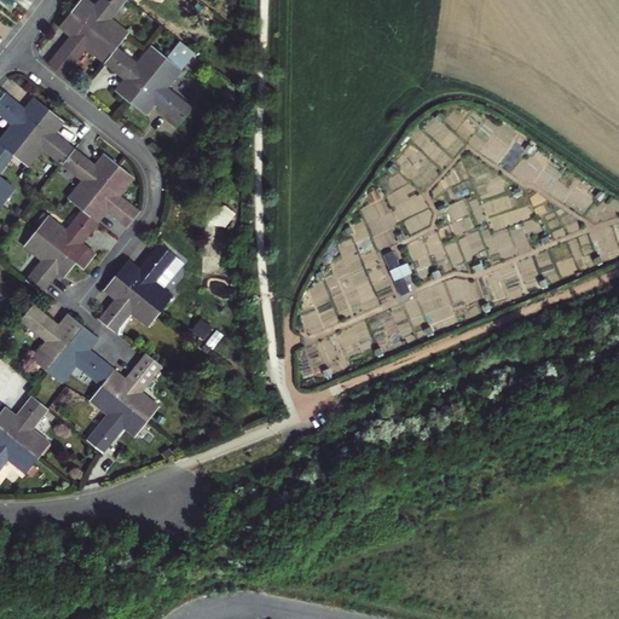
[(119,30),(121,27),(110,18),(125,0),(99,0),(94,7),(86,0),(80,0),(71,12),(116,47),(126,35),(119,30)]
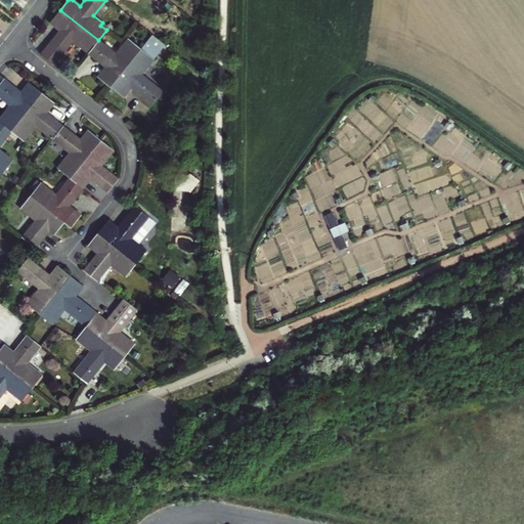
[(98,40),(60,10),(51,23),(61,30),(46,47),(41,53),(54,64),(59,57),(73,41),(83,48),(85,46),(90,50),(98,40)]
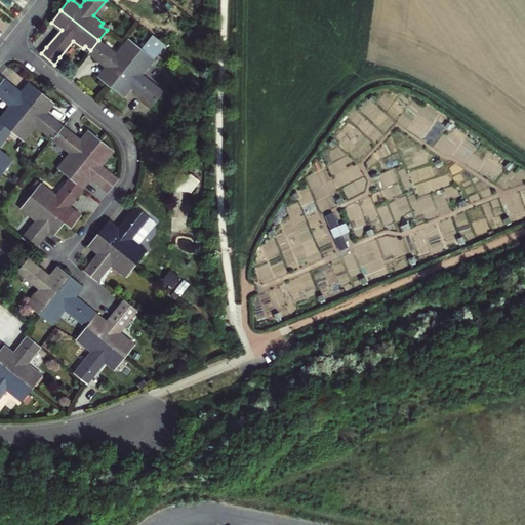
[(140,48),(110,87),(122,96),(129,86),(153,105),(163,92),(145,77),(151,78),(162,64),(155,57),(166,44),(153,34),(140,48)]
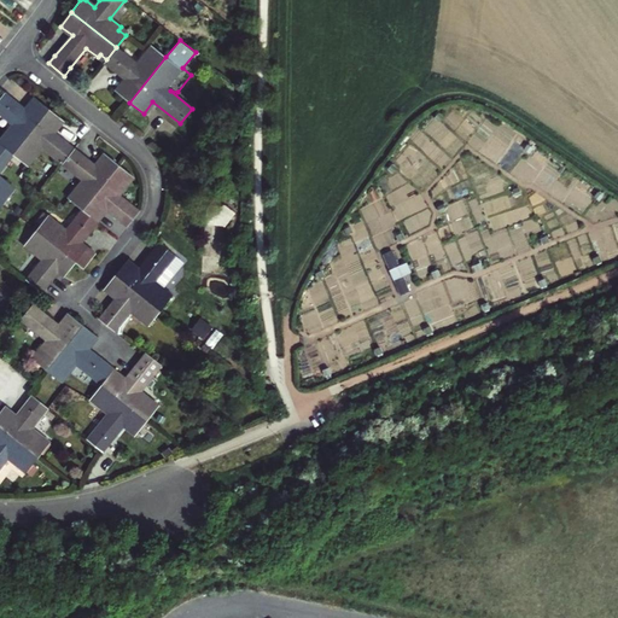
[(149,54),(145,52),(136,63),(116,47),(106,59),(104,63),(124,80),(115,91),(129,103),(165,57),(153,47),(149,54)]
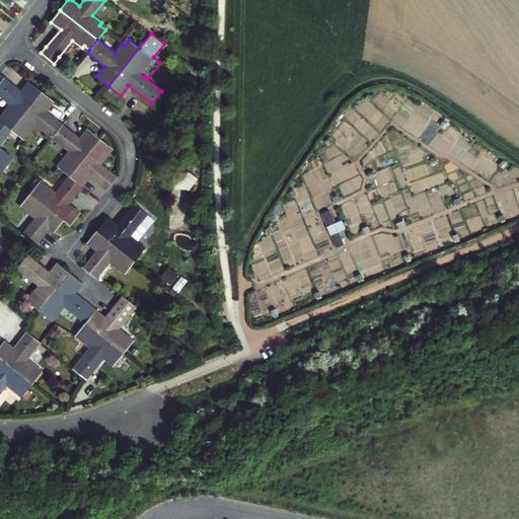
[(0,95),(10,103),(3,113),(6,115),(1,121),(11,129),(41,91),(29,81),(21,91),(4,78),(0,82),(0,95)]
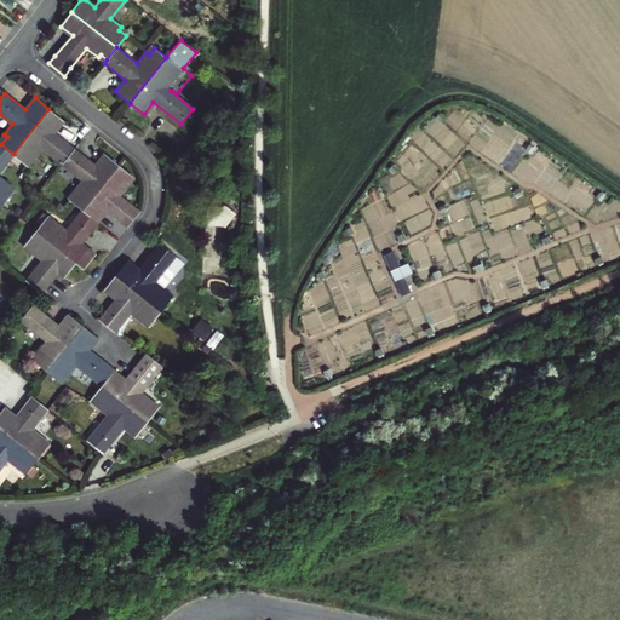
[(42,148),(62,164),(74,148),(55,132),(63,120),(49,109),(13,154),(26,164),(30,156),(34,159),(42,148)]
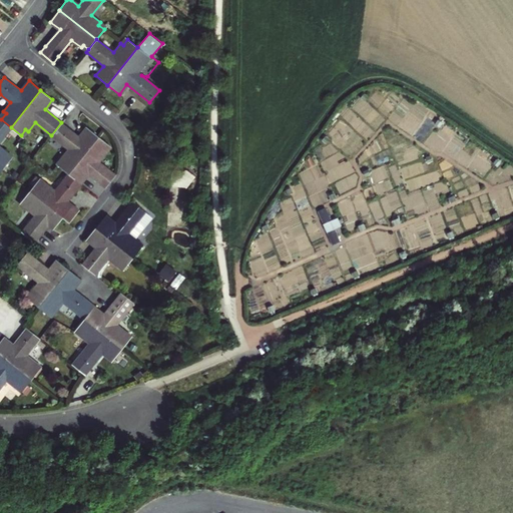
[(0,145),(0,140),(11,127),(1,119),(0,118),(0,166),(3,169),(11,158),(5,154),(7,151),(0,145)]
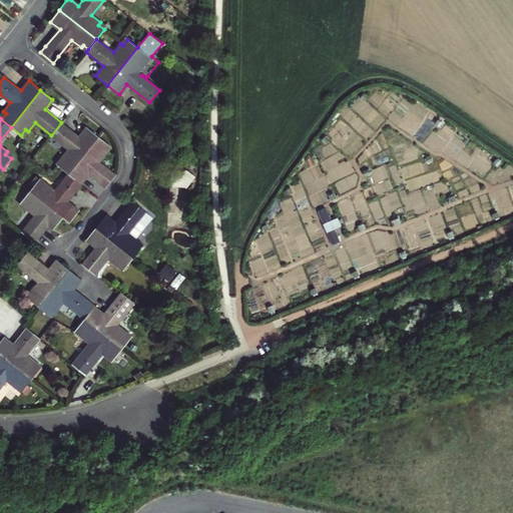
[(68,149),(61,158),(64,160),(59,166),(69,173),(98,136),(87,127),(79,136),(61,122),(51,135),(68,149)]
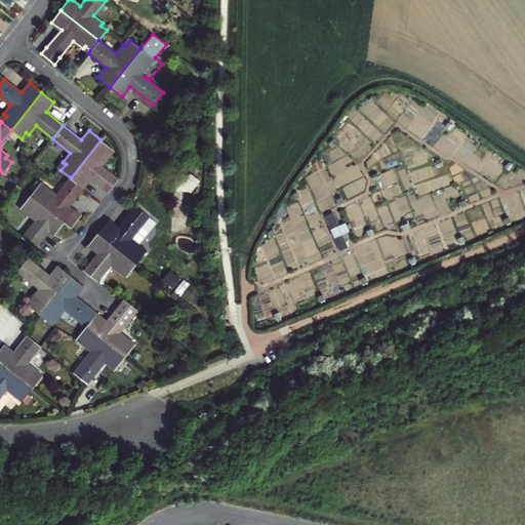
[(101,139),(71,177),(81,187),(88,176),(108,192),(110,190),(118,178),(101,164),(108,156),(106,154),(111,148),(101,139)]
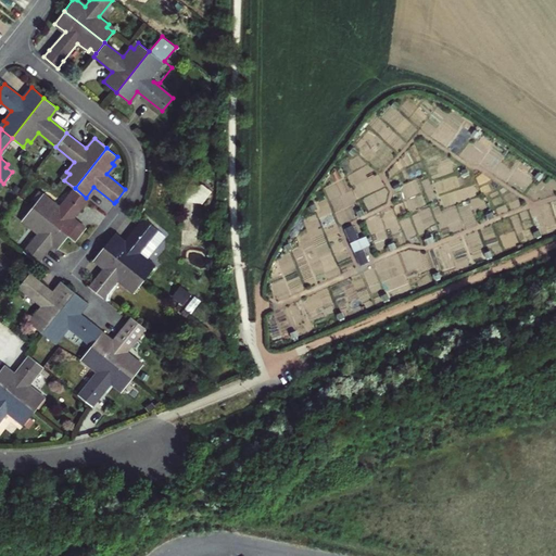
[(60,206),(43,193),(35,204),(33,206),(67,235),(76,241),(86,228),(73,217),(83,205),(80,203),(86,198),(75,188),(60,206)]
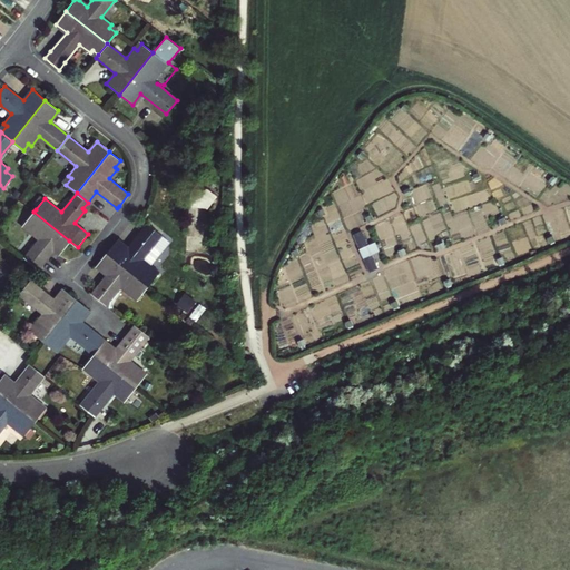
[(31,205),(36,209),(45,198),(40,195),(31,205)]
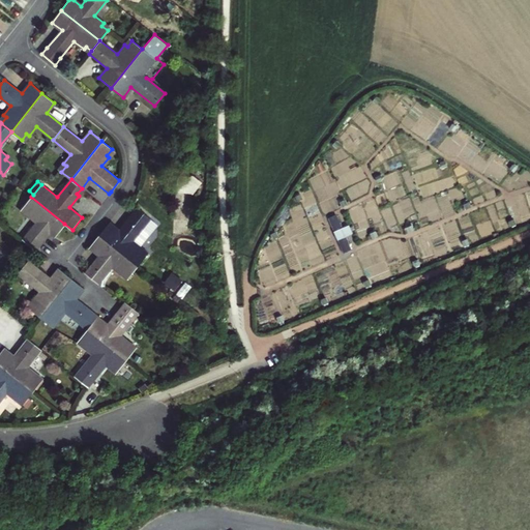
[(199,181),(190,192),(203,202),(211,190),(199,181)]
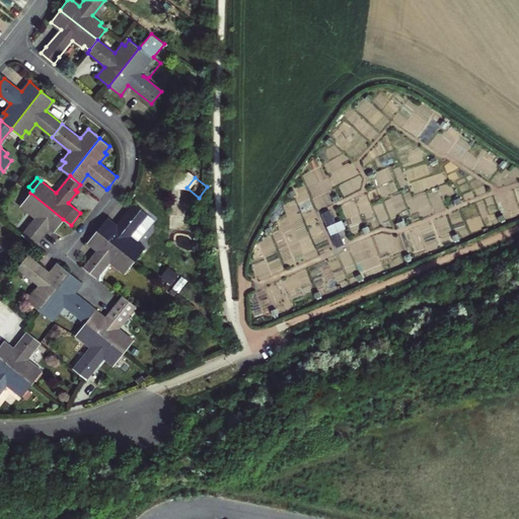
[(16,181),(12,187),(21,195),(25,189),(16,181)]
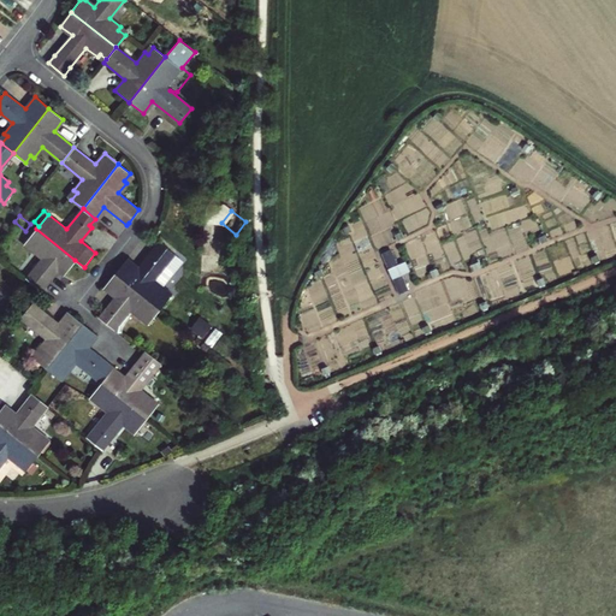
[(42,258),(25,278),(41,291),(58,271),(59,270),(64,274),(75,260),(36,229),(27,241),(34,247),(31,249),(42,258)]
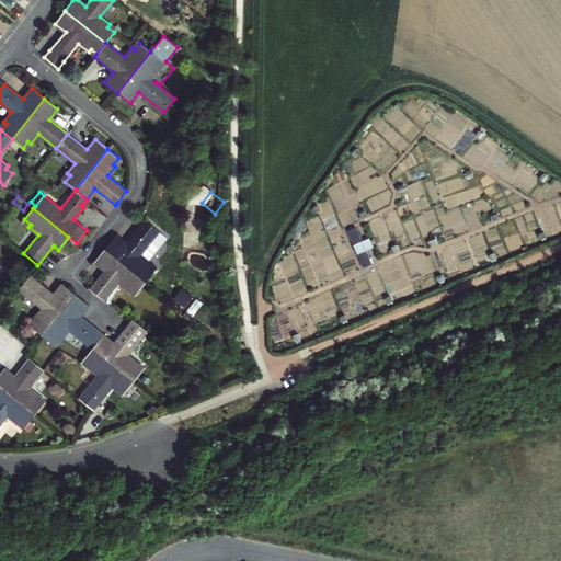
[(115,236),(104,248),(146,282),(155,271),(149,266),(151,263),(148,261),(158,250),(156,242),(152,241),(160,231),(145,219),(126,243),(115,236)]
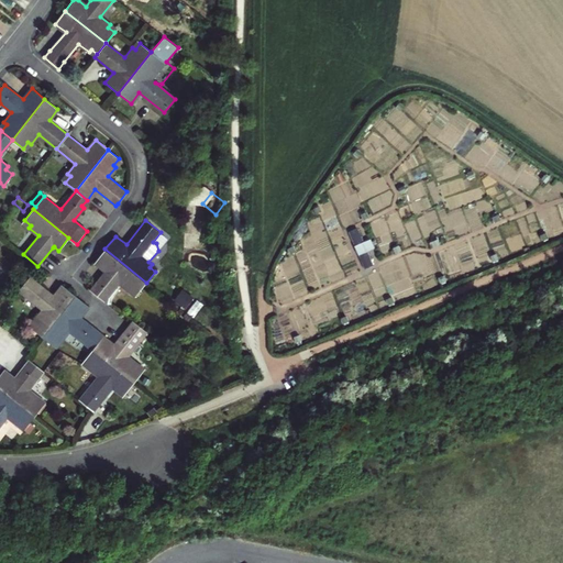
[(360,252),(375,249),(373,239),(357,243),(360,252)]
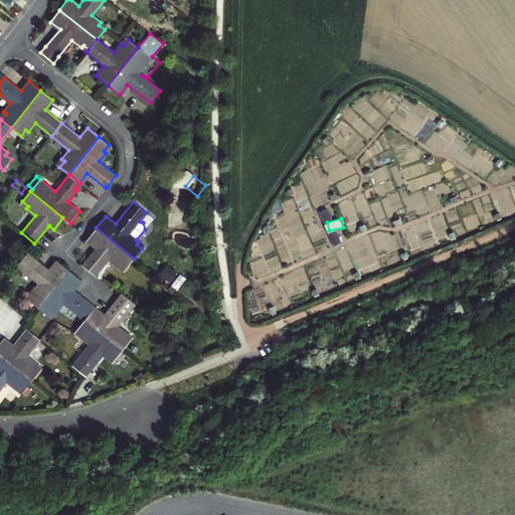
[(96,248),(82,265),(81,266),(96,276),(109,259),(119,267),(121,264),(126,269),(134,259),(96,227),(87,239),(97,247),(96,248)]
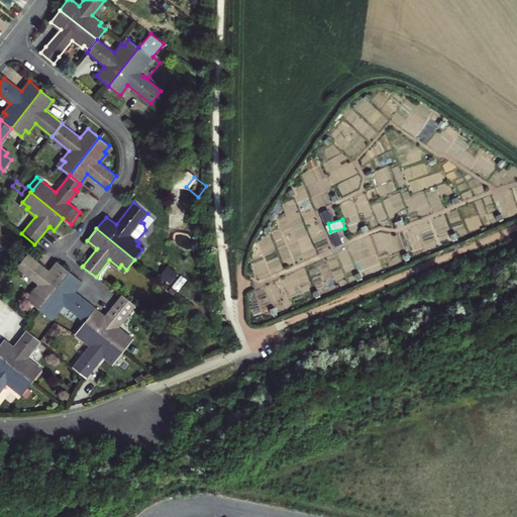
[(49,272),(27,253),(17,267),(38,284),(31,293),(34,295),(29,301),(39,309),(70,272),(58,263),(49,272)]
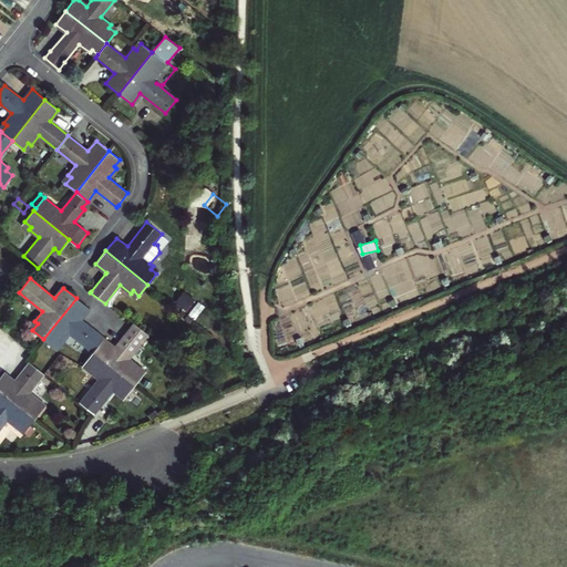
[(59,341),(61,343),(70,333),(93,352),(103,339),(104,338),(82,319),(81,319),(89,308),(76,298),(43,339),(53,347),(59,341)]
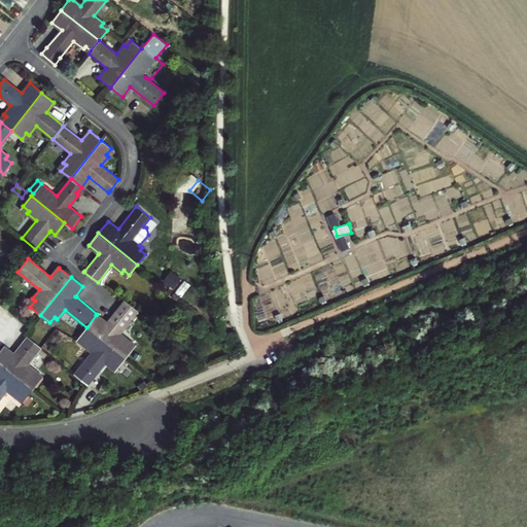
[(126,301),(125,302),(107,323),(96,315),(86,327),(126,358),(133,348),(128,343),(130,341),(120,334),(138,311),(126,301)]
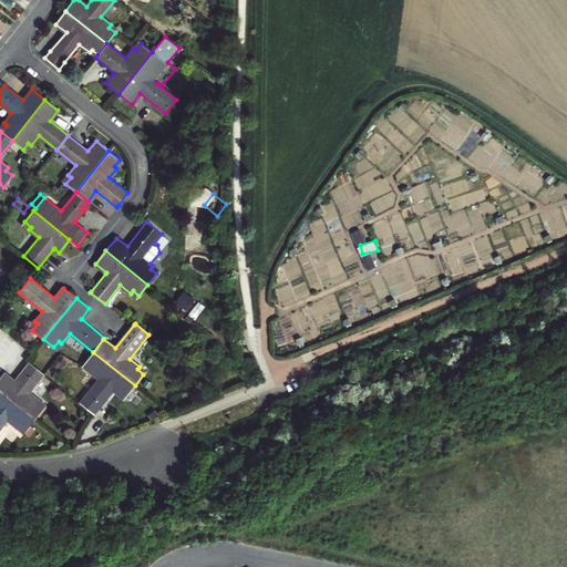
[(91,369),(89,371),(98,379),(80,402),(94,413),(113,390),(124,399),(135,385),(93,352),(84,363),(91,369)]
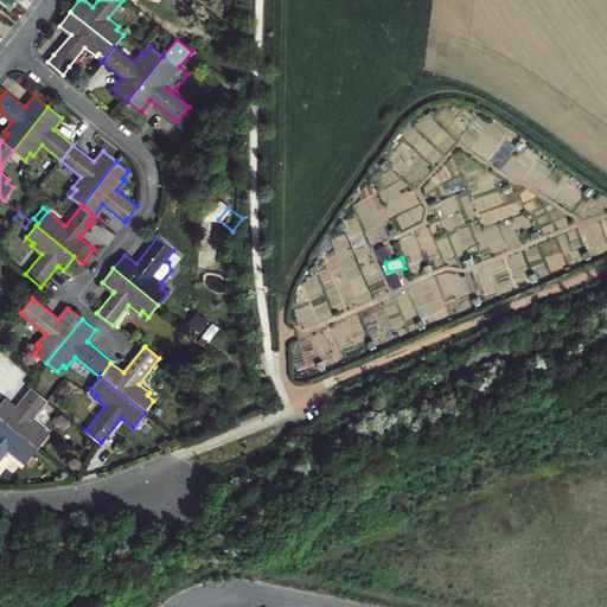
[(0,404),(0,420),(36,448),(46,436),(38,430),(40,427),(31,420),(48,400),(31,387),(14,408),(4,400),(0,404)]
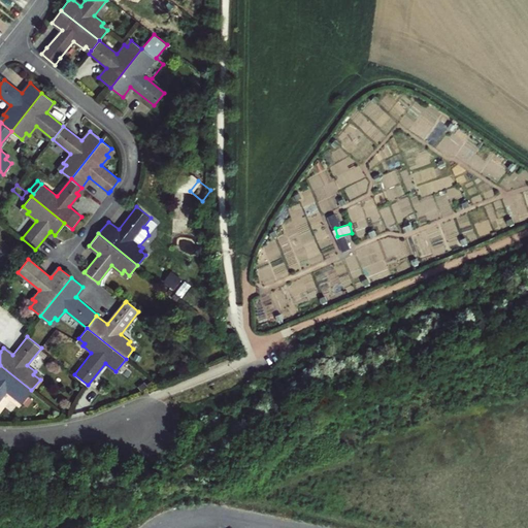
[(0,399),(6,391),(14,398),(17,395),(23,400),(29,394),(31,390),(0,365),(0,399)]
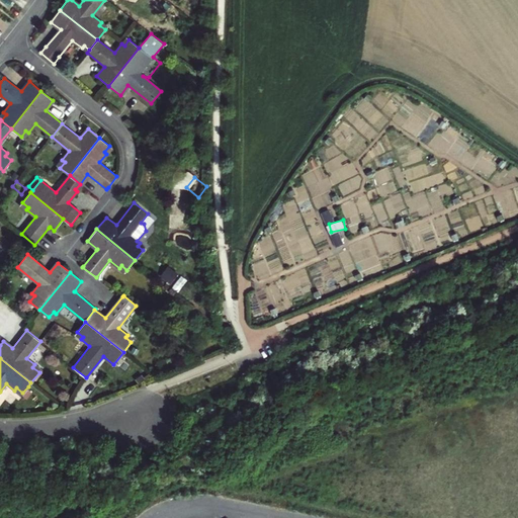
[(22,393),(21,395),(27,399),(34,391),(28,386),(22,393)]
